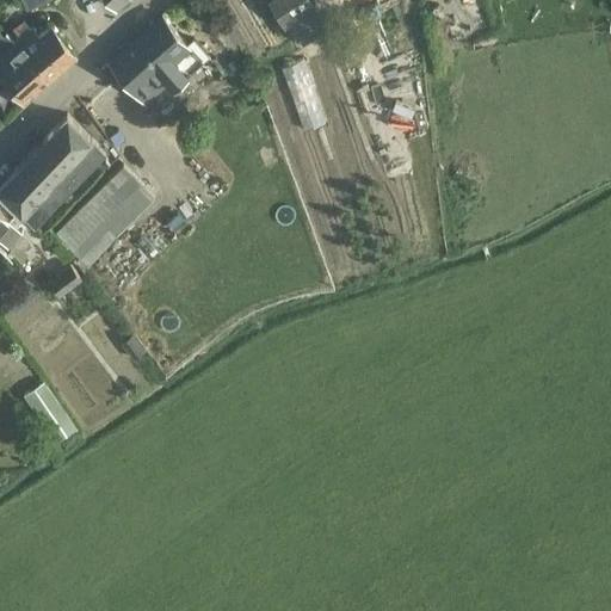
[(310,0),(267,0),(284,25),(314,6),(310,0)]
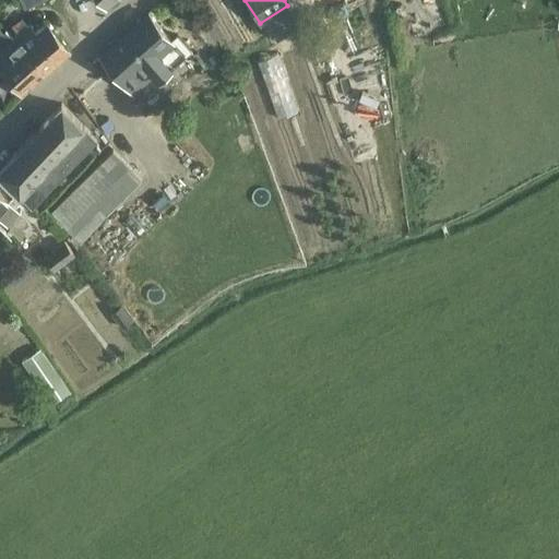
[(100,54),(92,61),(104,75),(113,68),(131,91),(162,64),(164,68),(188,47),(178,35),(171,40),(147,13),(100,54)]
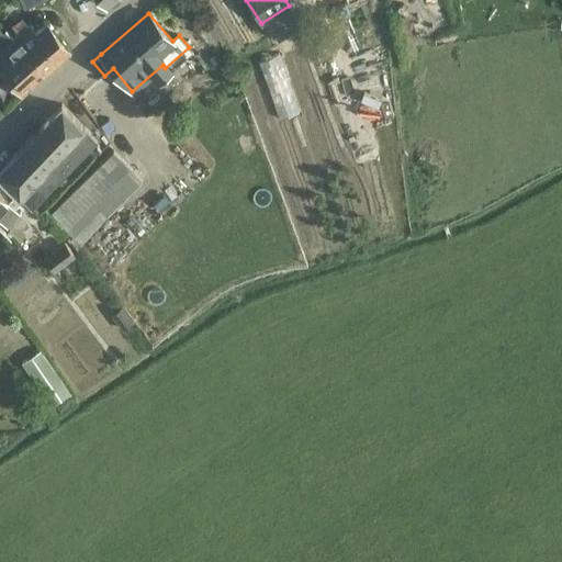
[(22,18),(11,26),(18,34),(49,72),(72,52),(48,20),(36,30),(31,23),(27,24),(22,18)]
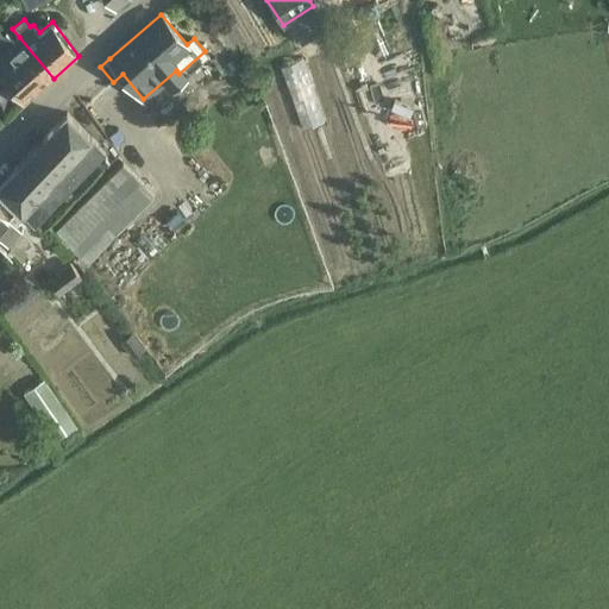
[(0,74),(25,105),(54,79),(19,37),(13,42),(5,32),(2,35),(0,32),(0,51),(0,52),(0,74)]
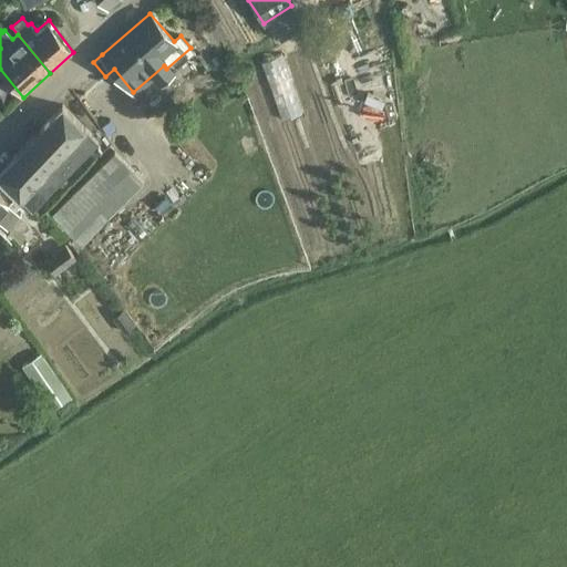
[(277,119),(300,113),(287,54),(264,59),(277,119)]
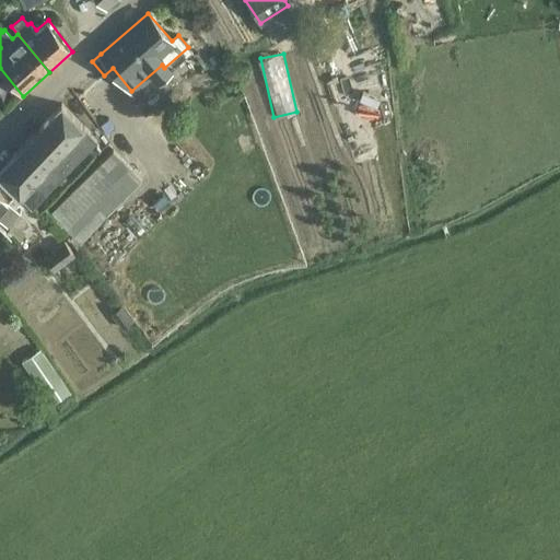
[(20,196),(31,208),(96,139),(84,127),(61,105),(0,167),(0,178),(19,197),(20,196)]
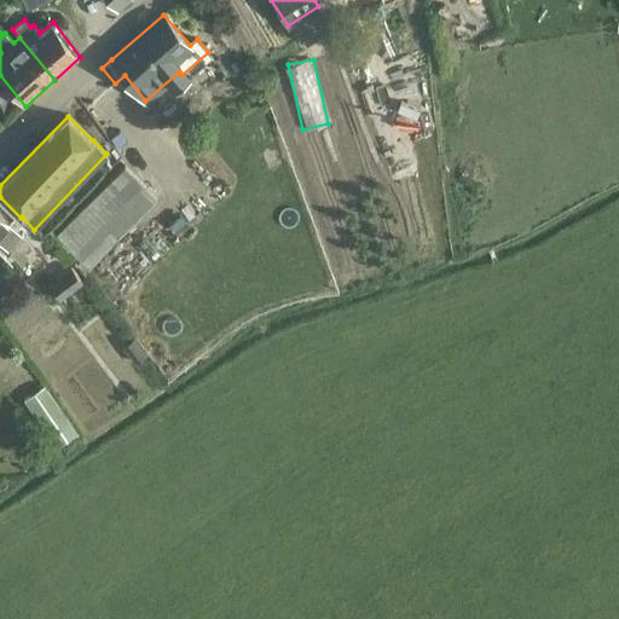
[(125,167),(57,235),(88,267),(156,198),(125,167)]
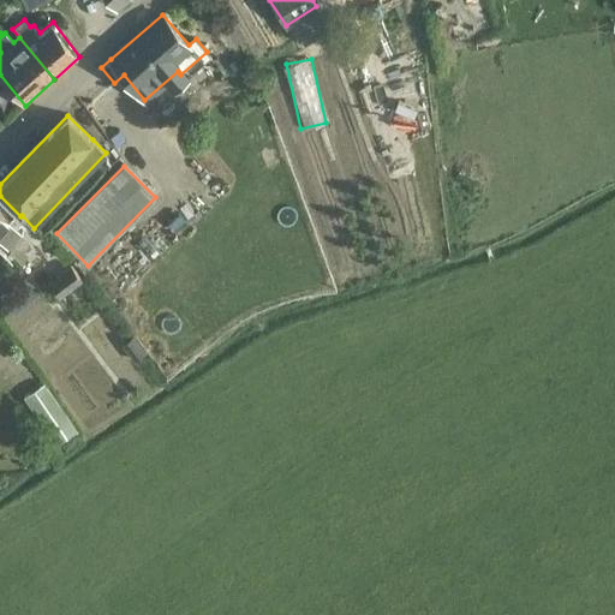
[(0,242),(21,261),(29,252),(25,250),(33,242),(0,212),(0,242)]
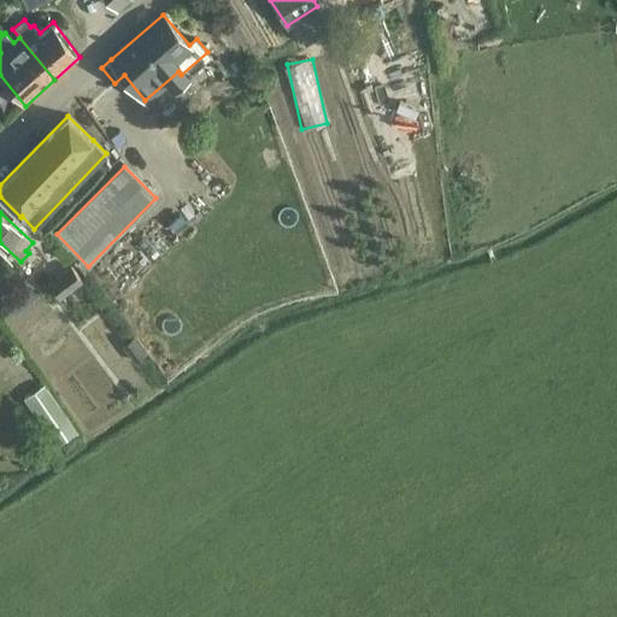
[(71,265),(48,285),(60,299),(83,280),(71,265)]
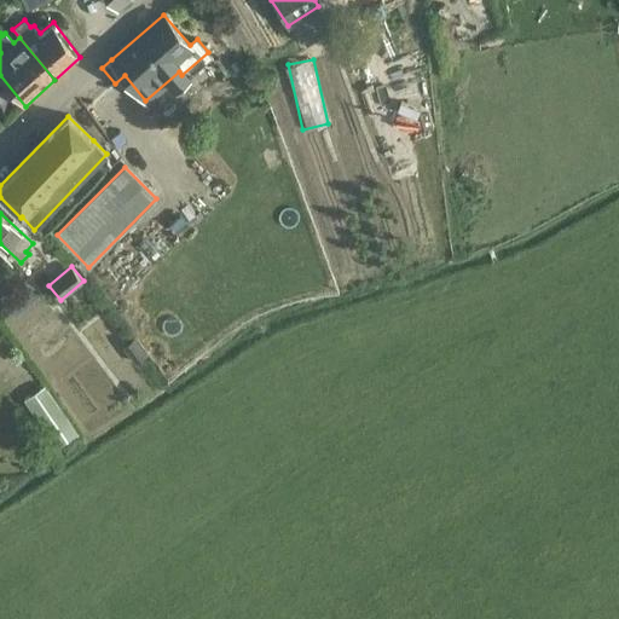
[(122,347),(136,364),(148,356),(133,339),(122,347)]
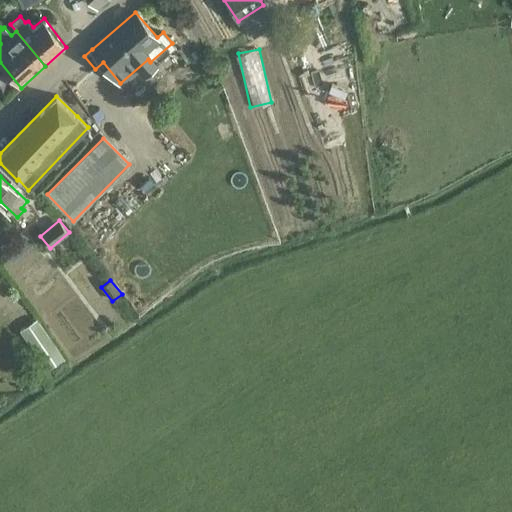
[(19,331),(47,371),(64,358),(36,319),(19,331)]
